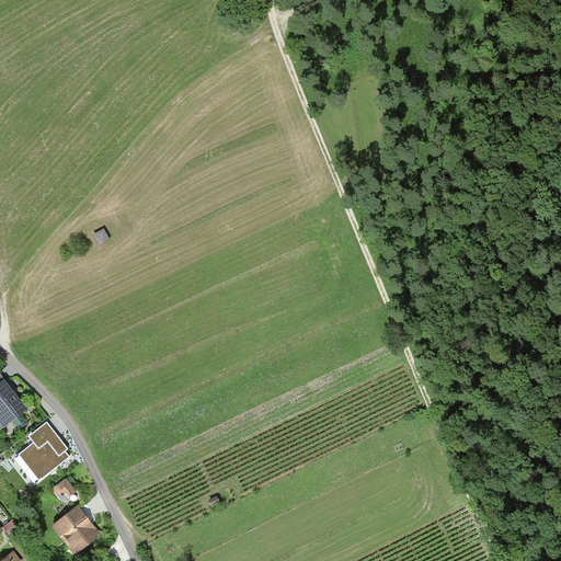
[(102,230),(91,236),(96,247),(106,241),(102,230)]
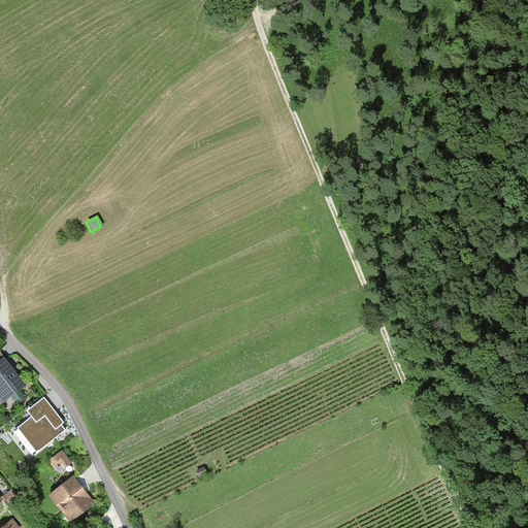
[(5,358),(0,362),(0,404),(26,385),(5,358)]
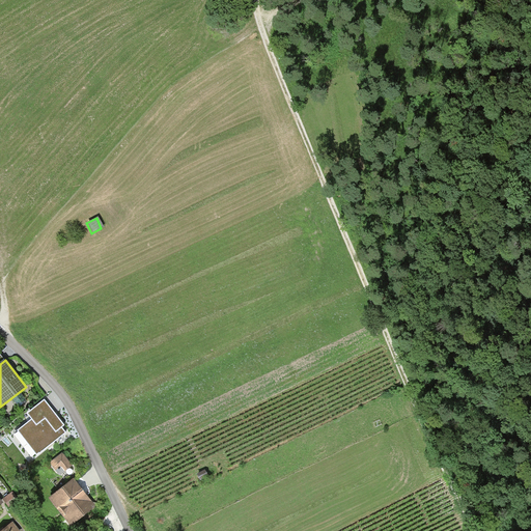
[(32,419),(17,431),(36,455),(65,432),(61,428),(65,425),(45,399),(27,414),(32,419)]
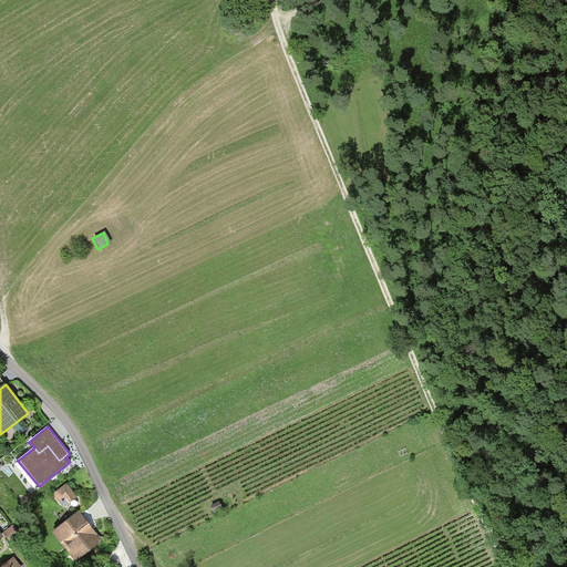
[(66,484),(54,493),(65,506),(78,497),(66,484)]
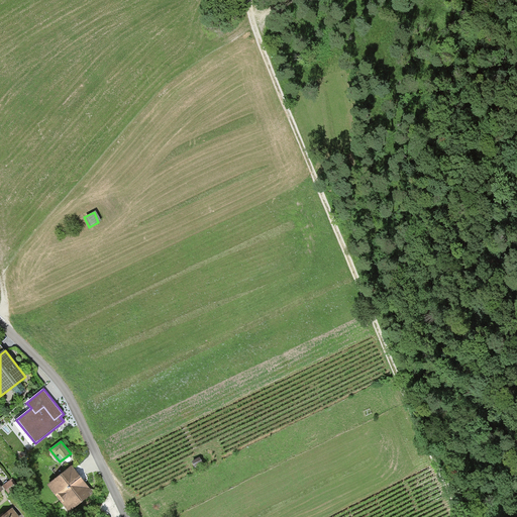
[(198,459),(191,463),(193,469),(200,464),(198,459)]
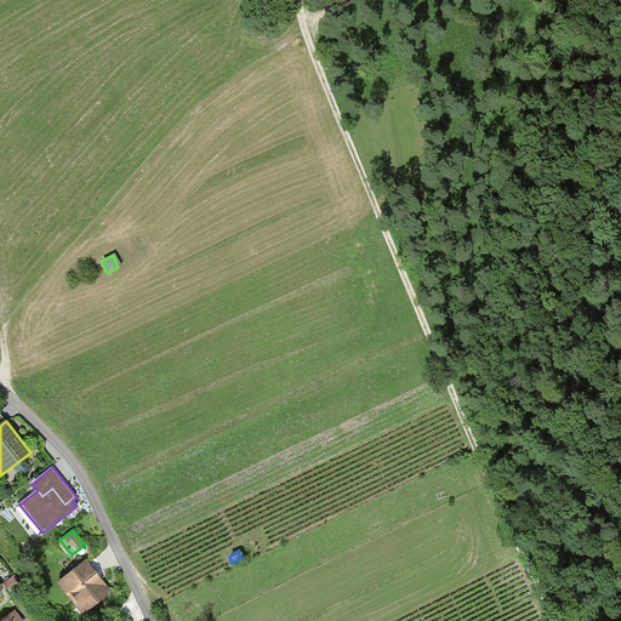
[(87,560),(58,582),(81,614),(110,592),(98,575),(87,560)]
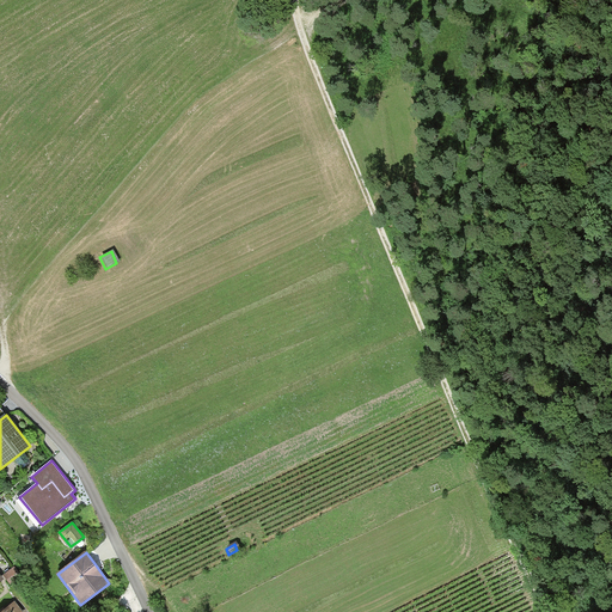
[(14,567),(4,575),(11,585),(22,575),(14,567)]
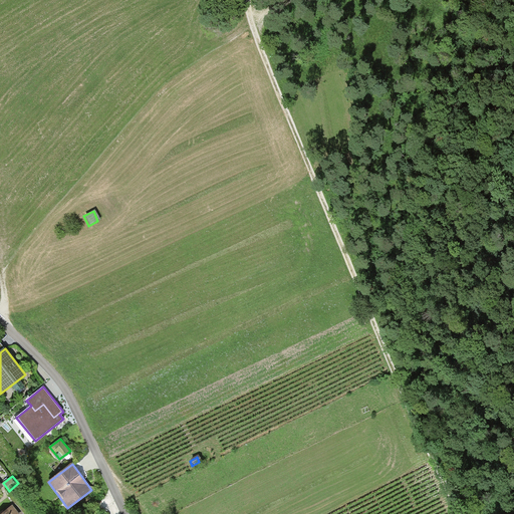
All buildings are outlined.
